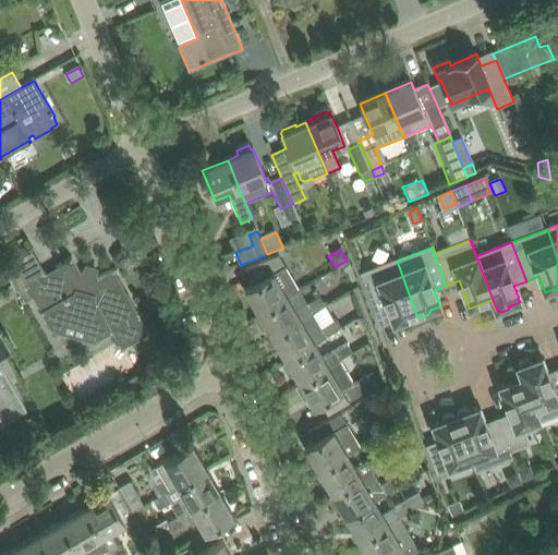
[(259,315),(288,299),(299,291),(279,257),(244,272),(255,286),(245,291),(259,315)]
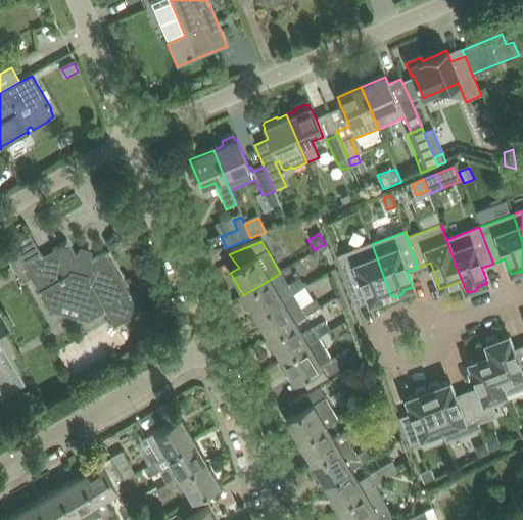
[(66,244),(24,269),(25,270),(26,270),(50,313),(51,312),(50,311),(59,305),(82,313),(87,321),(86,322),(87,323),(105,312),(113,327),(112,328),(113,329),(139,315),(139,316),(140,315),(106,255),(107,254),(106,253),(92,262),(91,260),(91,257),(79,253),(79,255),(76,257),(67,243),(66,243),(66,244)]
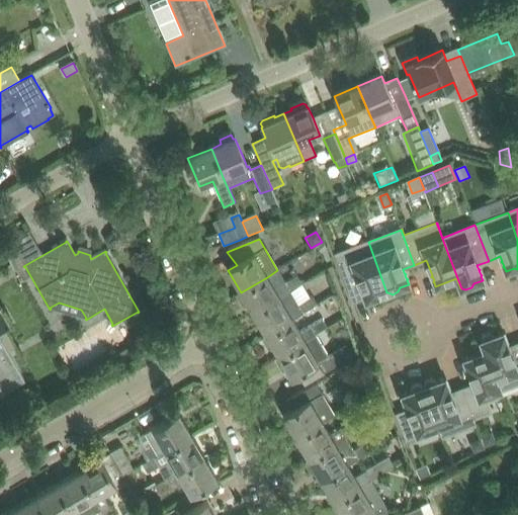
[(324,242),(316,247),(321,254),(328,251),(324,242)]
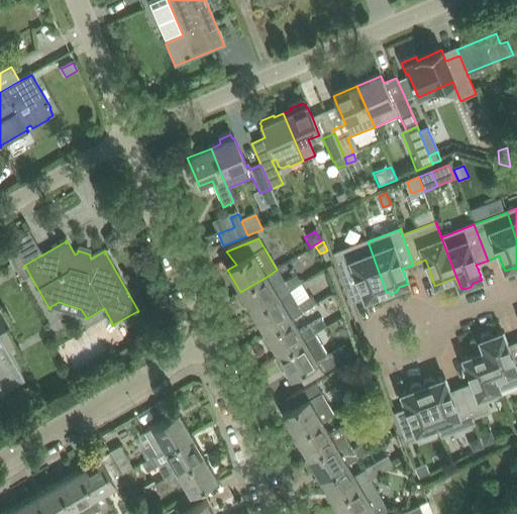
[(386,292),(368,241),(333,254),(347,290),(359,285),(360,290),(360,291),(362,291),(363,295),(363,296),(364,296),(365,300),(374,297),(378,299),(384,296),(386,292)]
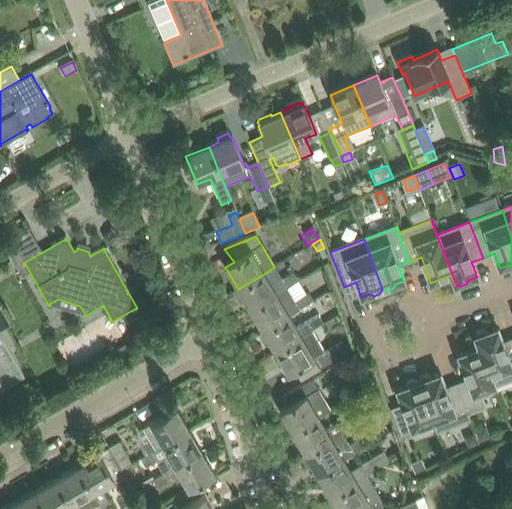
[(282,281),(274,267),(264,274),(238,289),(232,292),(239,303),(243,304),(247,310),(249,311),(250,310),(287,289),(298,283),(293,274),(282,281)]
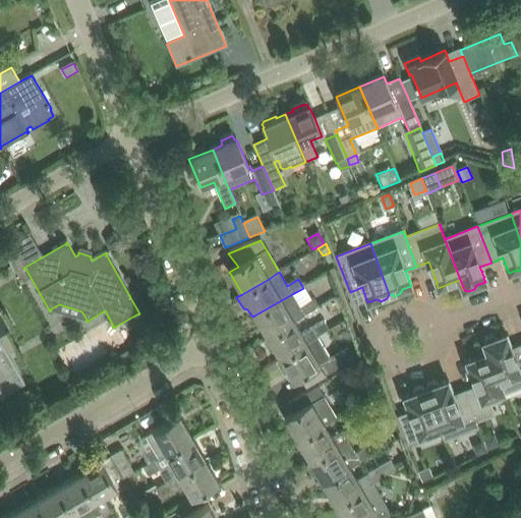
[(300,308),(292,294),(254,315),(268,338),(294,322),(294,323),(315,308),(311,300),(300,308)]
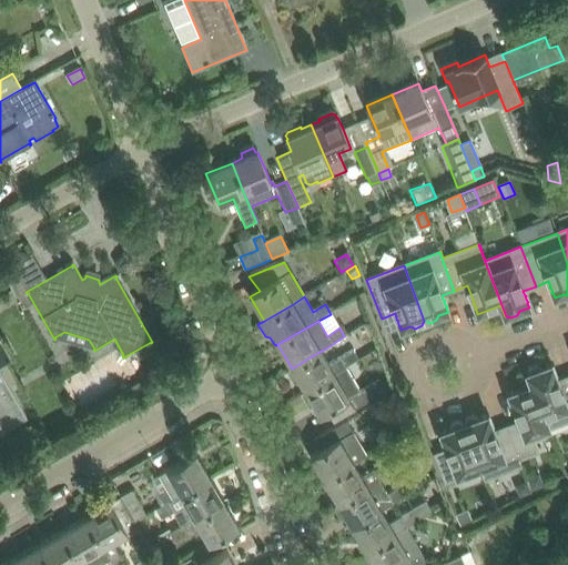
[(328,365),(321,352),(321,351),(292,369),(290,370),(287,375),(293,384),(297,385),(302,392),(304,391),(305,392),(346,369),(359,361),(353,352),(328,365)]
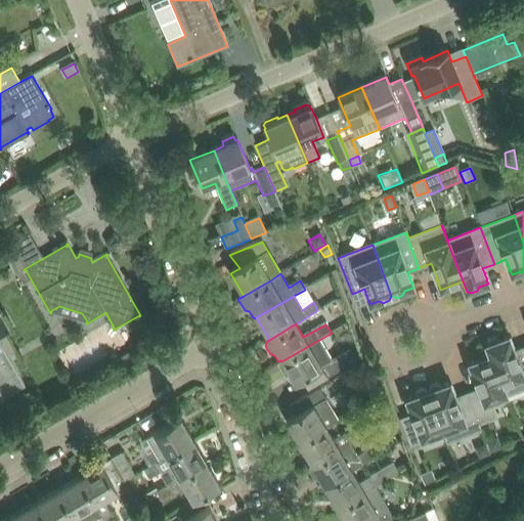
[(510,341),(509,337),(499,340),(495,338),(489,341),(487,345),(486,345),(506,396),(523,389),(523,348),(514,352),(513,347),(513,346),(512,346),(511,342),(511,341),(510,341)]
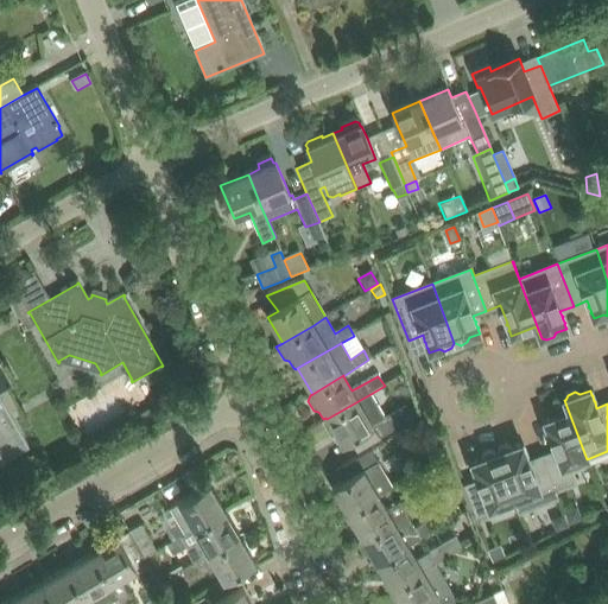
[(371,394),(327,419),(322,421),(323,423),(331,437),(336,434),(342,445),(349,440),(356,452),(392,432),(371,394)]
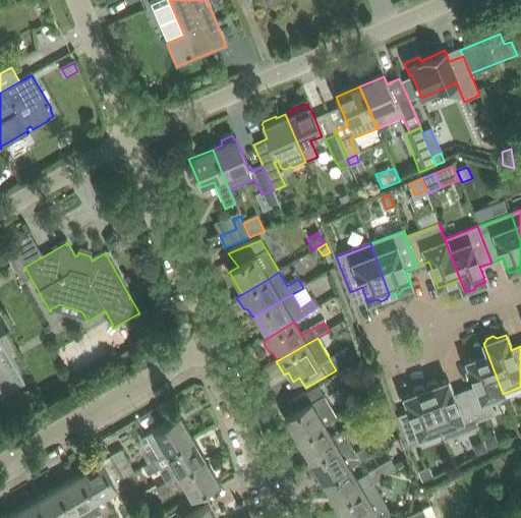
[(0,392),(4,400),(5,399),(4,396),(24,385),(0,340),(0,392)]
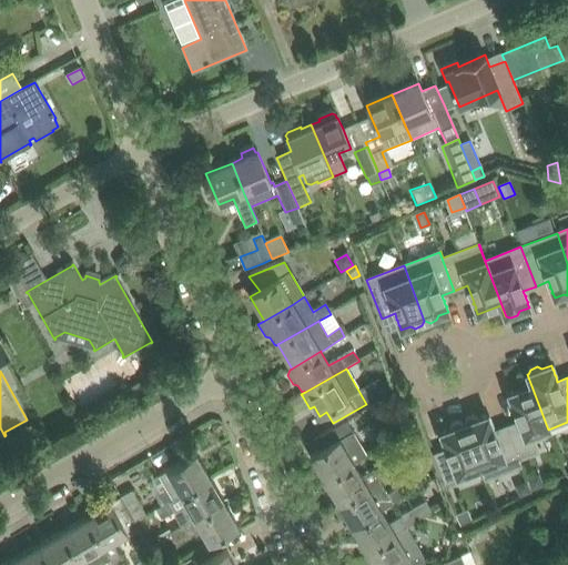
[(548,430),(527,374),(531,386),(508,394),(510,400),(509,400),(509,401),(510,401),(513,405),(511,405),(511,406),(513,406),(519,423),(506,427),(521,466),(519,460),(538,452),(531,435),(547,429),(548,430)]
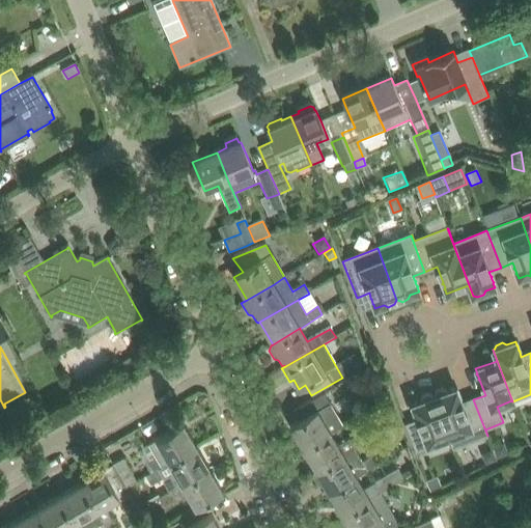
[(457,393),(455,389),(447,392),(442,390),(437,392),(435,396),(434,397),(453,448),(487,436),(473,399),(462,404),(459,399),(460,399),(460,397),(459,398),(457,394),(458,394),(458,392),(457,393)]
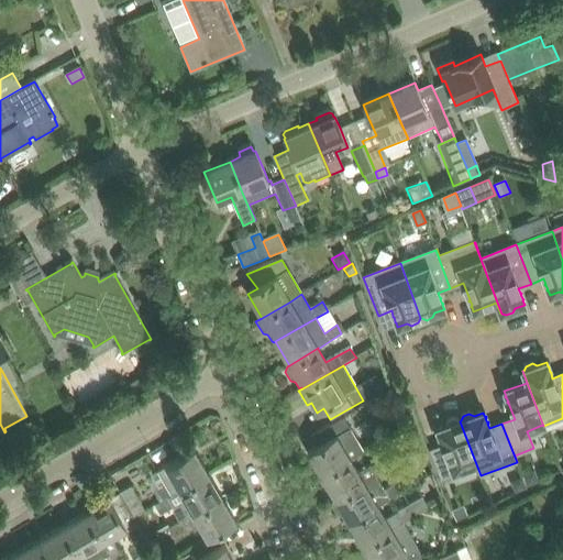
[(321,476),(351,461),(363,452),(343,418),(311,437),(315,445),(317,448),(307,453),(321,476)]
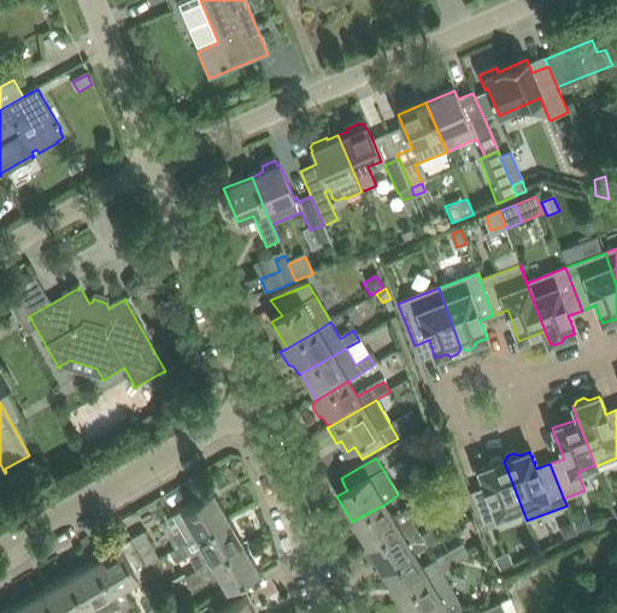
[(504,461),(498,459),(491,461),(488,466),(479,471),(481,476),(480,476),(480,477),(481,477),(483,482),(482,482),(482,483),(483,483),(486,488),(471,494),(485,529),(500,523),(498,517),(521,507),(526,522),(527,520),(504,461)]
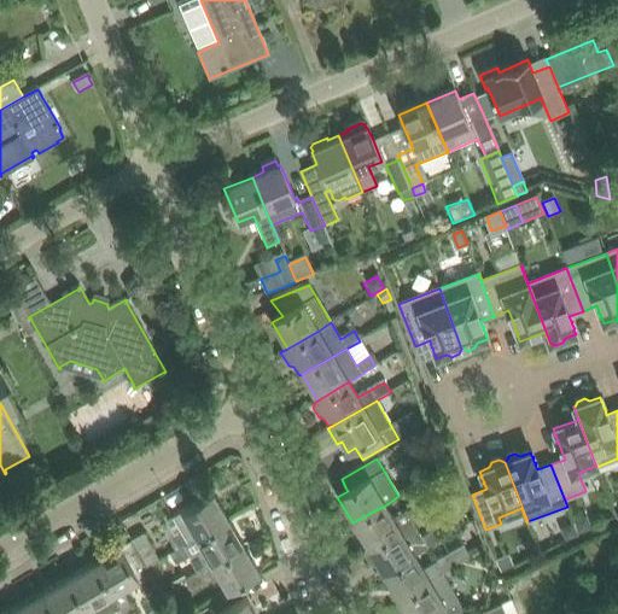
[(181,513),(173,518),(188,544),(197,539),(228,520),(214,495),(207,498),(196,504),(181,513)]
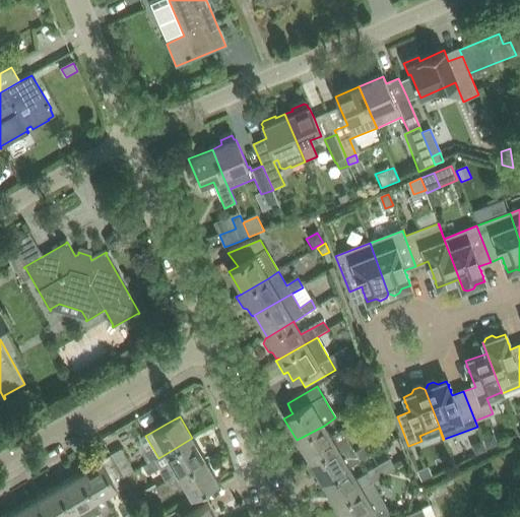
[(324,426),(297,440),(310,462),(335,448),(347,441),(359,434),(353,425),(342,432),(341,430),(330,437),(324,426)]
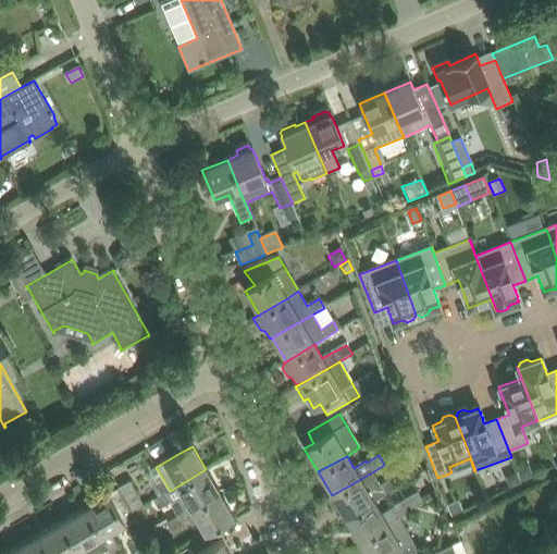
[(170,491),(156,467),(145,475),(158,497),(170,491)]
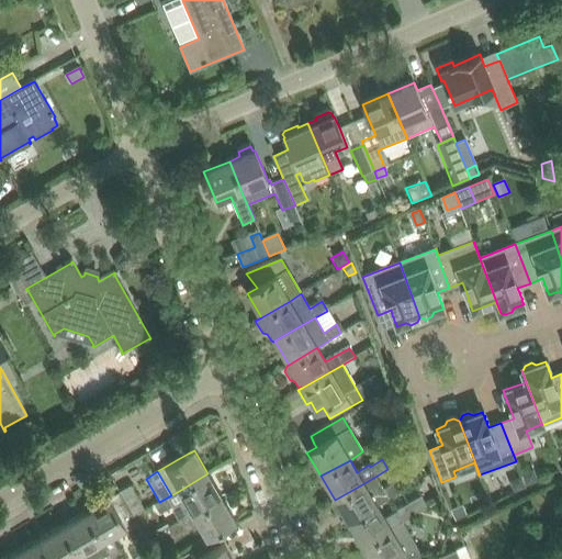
[(532,472),(521,477),(526,487),(531,485),(537,483),(537,482),(532,472)]
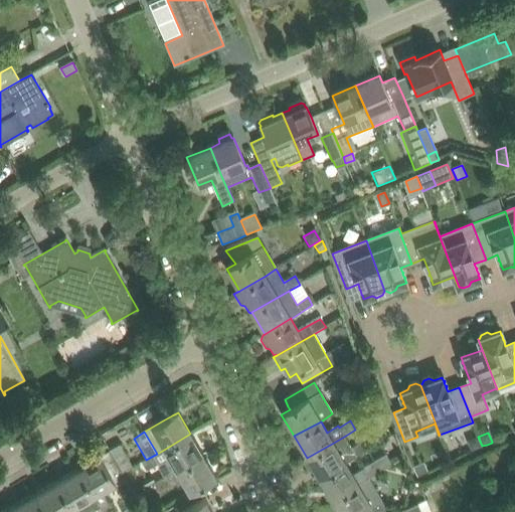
[(146,460),(141,463),(146,472),(158,465),(166,477),(176,471),(203,456),(190,434),(164,450),(157,454),(146,460)]
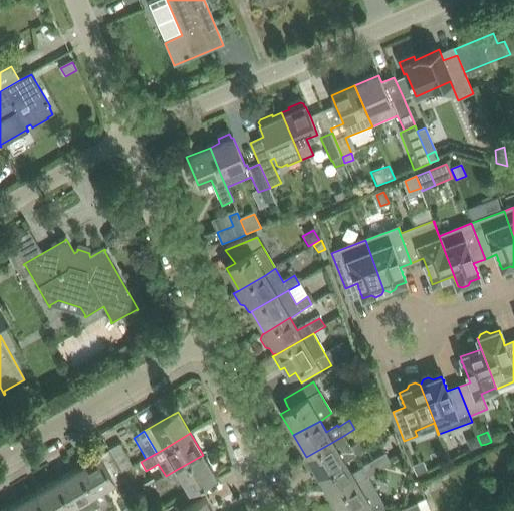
[(362,442),(350,448),(343,436),(331,443),(306,457),(302,460),(308,471),(312,471),(314,470),(319,478),(345,463),(367,450),(362,442)]
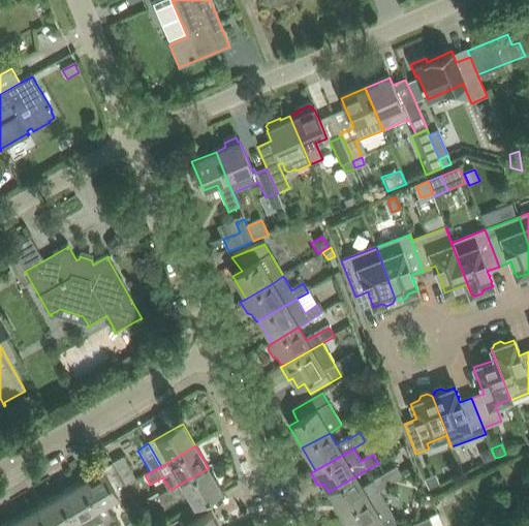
[(490,451),(479,454),(484,464),(489,462),(494,460),(490,451)]
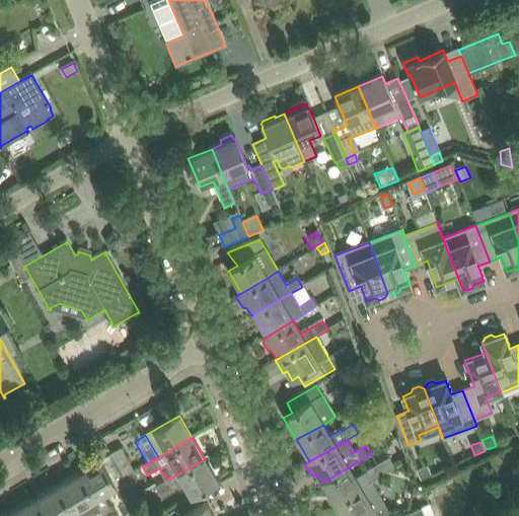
[(121,449),(110,455),(124,477),(134,471),(131,466),(121,449)]
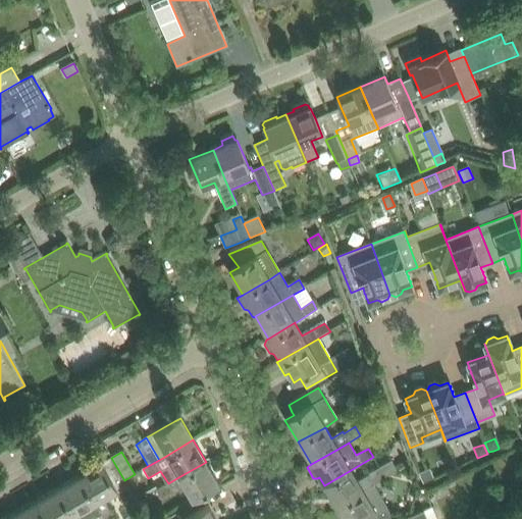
[(100,464),(79,477),(94,504),(101,515),(102,518),(105,518),(112,514),(103,499),(115,491),(122,503),(134,497),(124,480),(111,458),(100,464)]
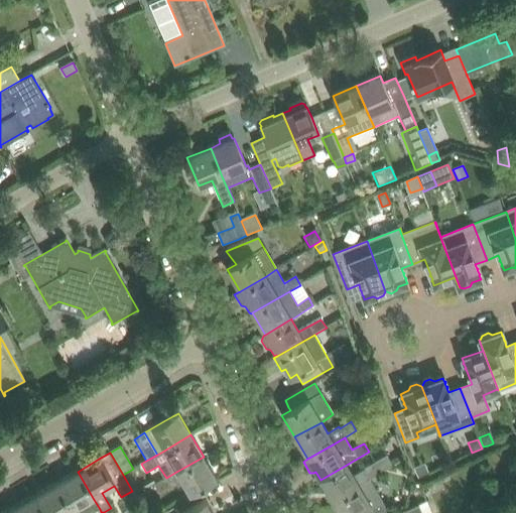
[(166,478),(154,485),(159,494),(170,487),(171,489),(182,482),(189,494),(216,479),(204,457),(176,472),(166,478)]
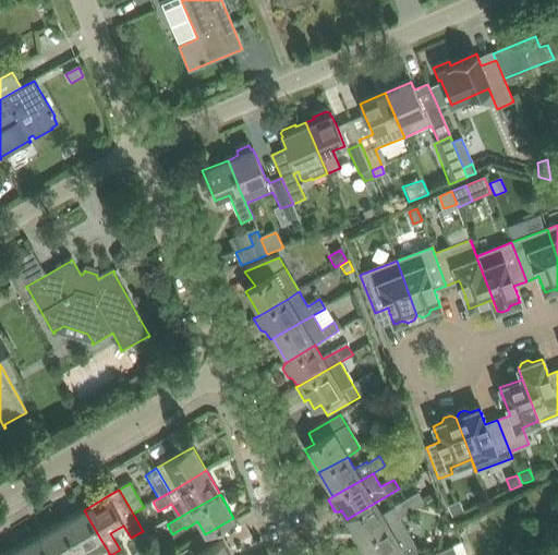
[(400,519),(425,506),(419,494),(383,516),(375,503),(347,519),(360,543),(386,528),(400,520),(399,519),(400,519)]
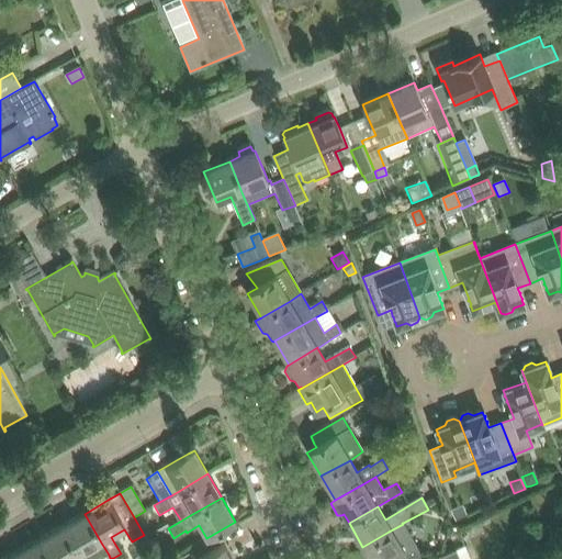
[(452,511),(456,521),(465,516),(461,507),(452,511)]
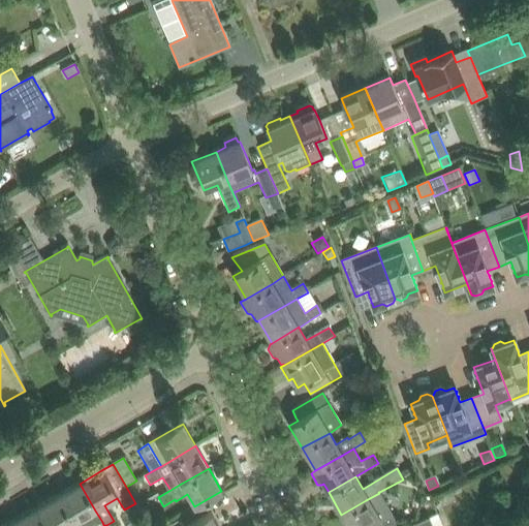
[(80,484),(57,496),(73,523),(74,525),(96,525),(102,522),(95,511),(80,484)]
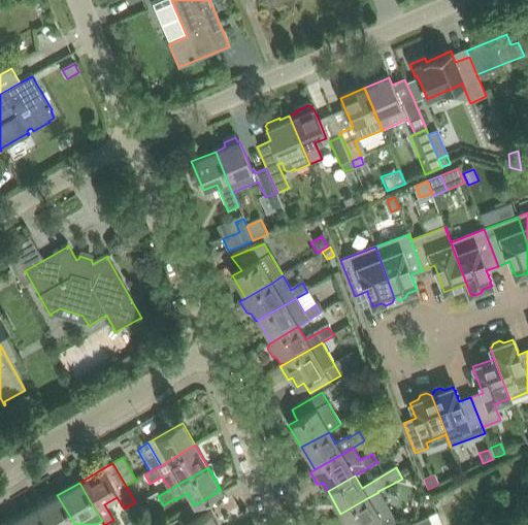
[(396,524),(392,514),(378,491),(377,491),(378,492),(365,499),(340,514),(347,524),(396,524)]
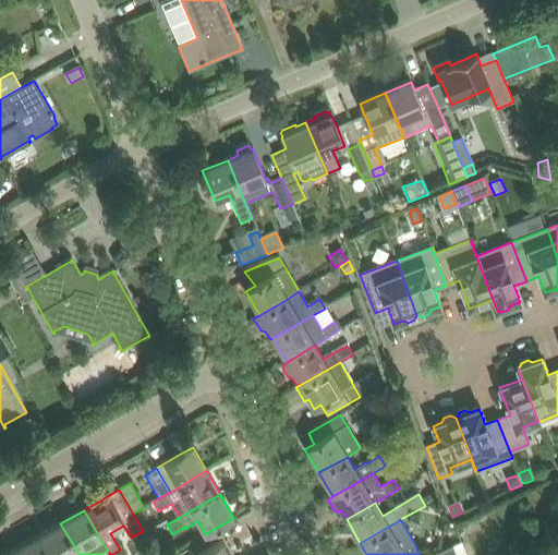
[(60,523),(37,538),(47,554),(73,554),(77,552),(60,523)]
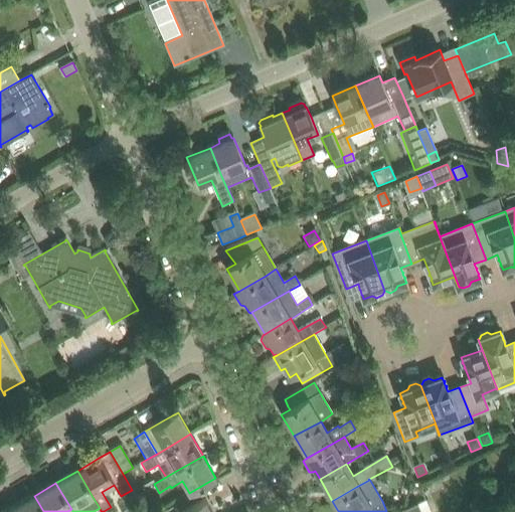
[(43,511),(34,496),(13,508),(14,511),(43,511)]
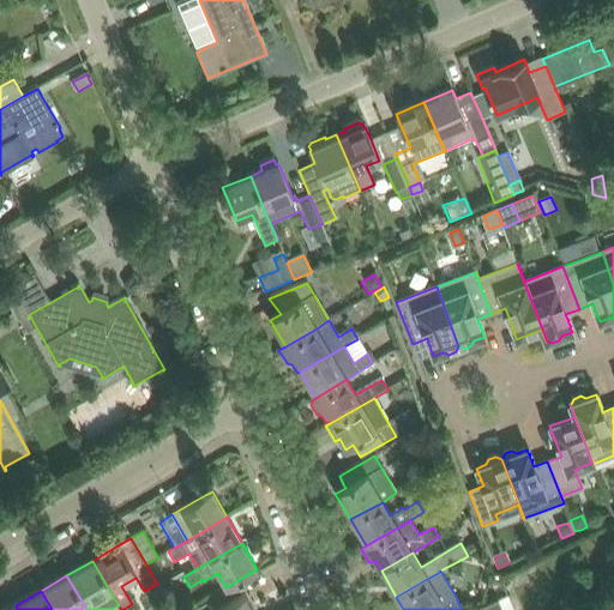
[(252,609),(245,597),(224,608),(221,609),(252,609)]
